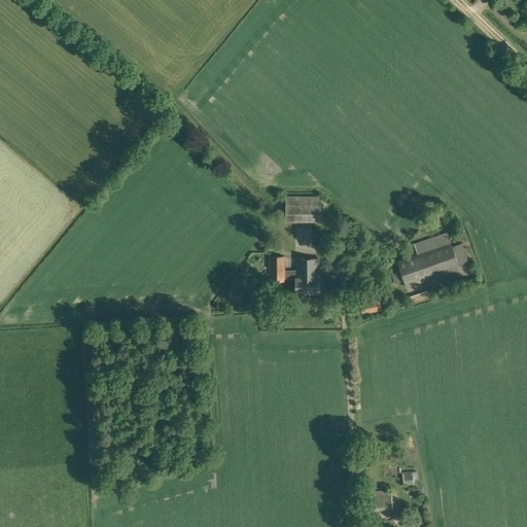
[(452,245),(451,242),(448,232),(420,241),(414,243),(417,253),(396,260),(400,270),(391,273),(395,284),(403,281),(406,287),(460,269),(459,266),(469,261),(462,242),(452,245)]
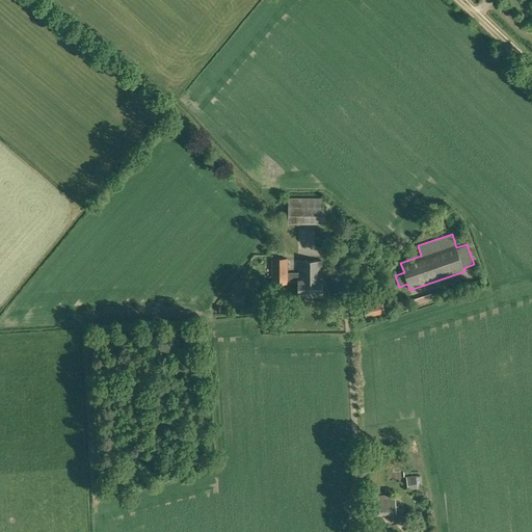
[(288,272),(288,258),(272,259),(271,284),(288,284),(288,282),(298,282),(298,296),(322,296),(323,260),(298,260),(298,272),(288,272)]
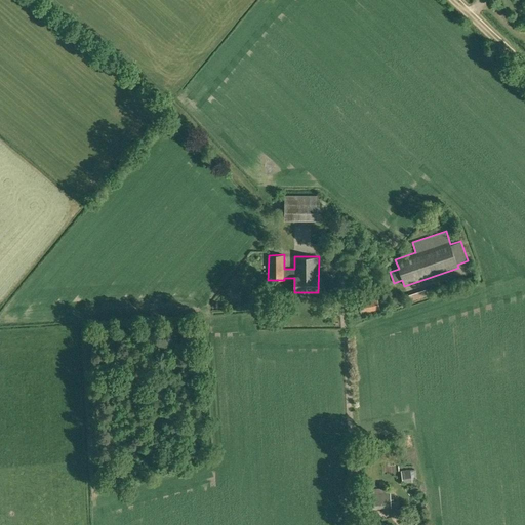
[(426,289),(409,295),(411,301),(428,295),(426,289)]
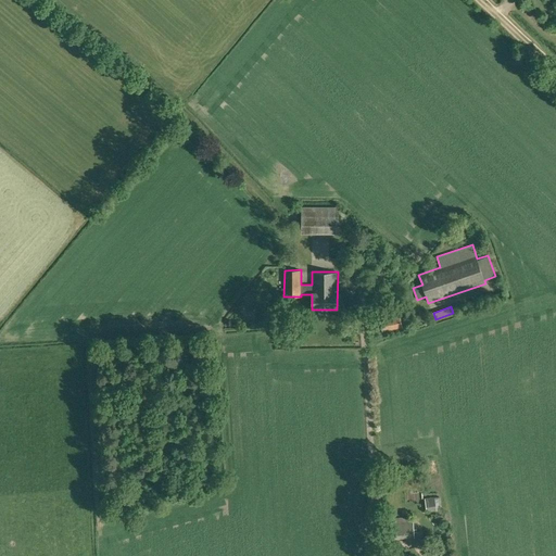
[(382,332),(403,328),(400,316),(380,319),(382,332)]
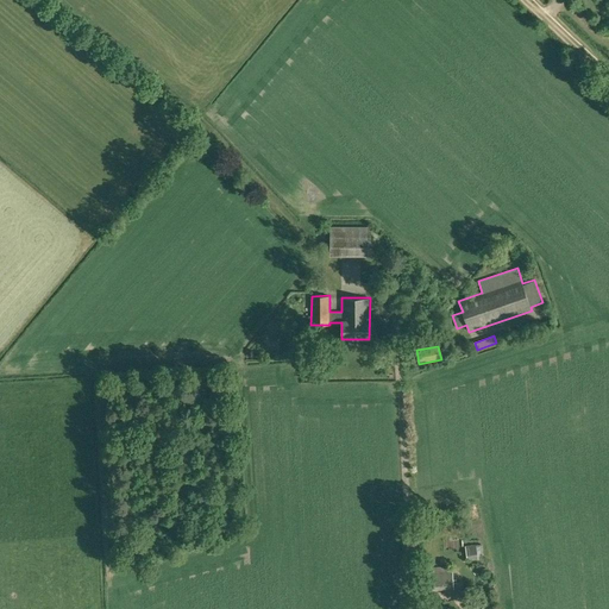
[(468,562),(478,559),(476,545),(465,546),(468,562)]
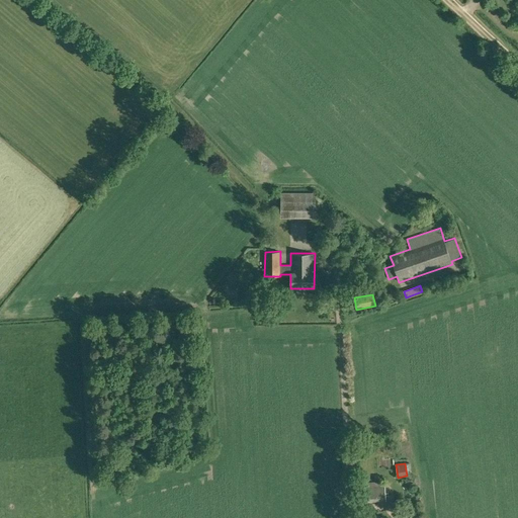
[(365,503),(385,502),(384,481),(364,483),(365,503)]
